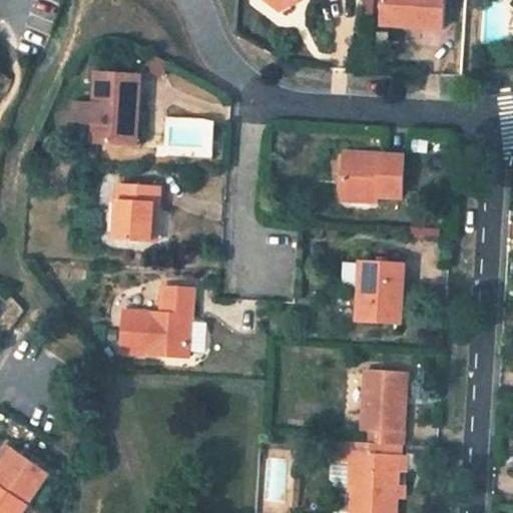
[(444,0),(382,0),(382,25),(442,28),(444,0)]
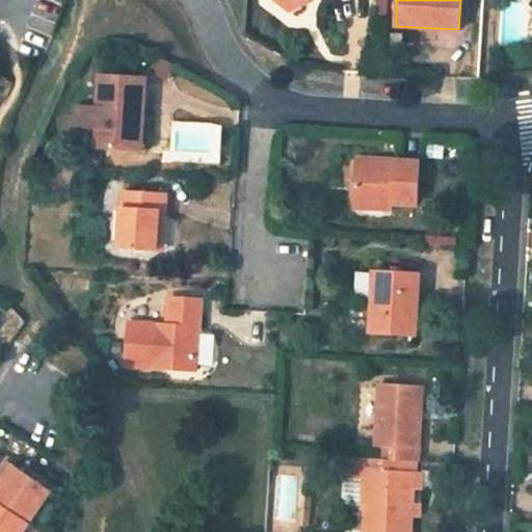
[(96,148),(140,151),(144,79),(99,77),(98,105),(77,104),(76,126),(97,127),(96,148)]
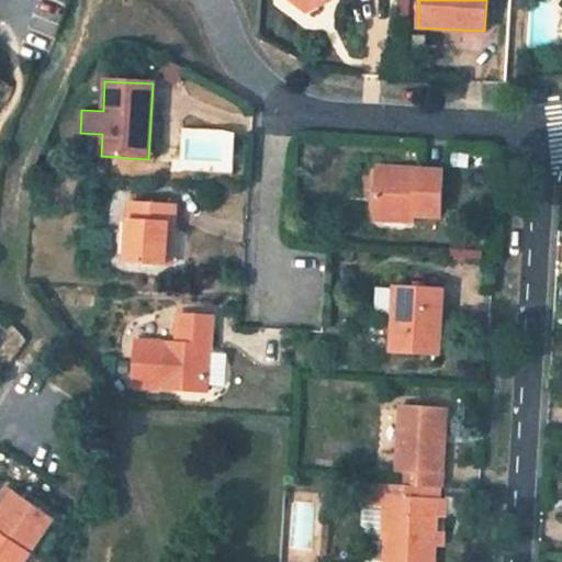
[(444,173),(378,168),(375,188),(373,213),(440,217),(442,188),(444,173)]
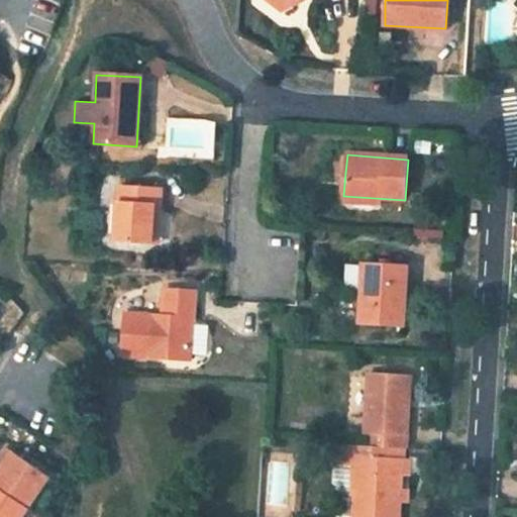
[(154,205),(162,205),(163,189),(120,186),(117,240),(152,243),(154,205)]
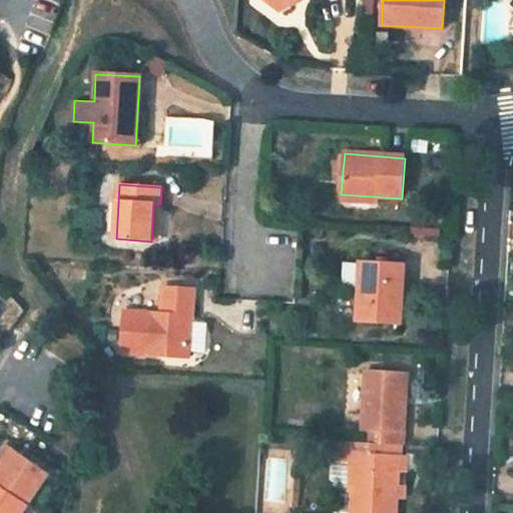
[(157,241),(160,203),(153,203),(151,241),(157,241)]
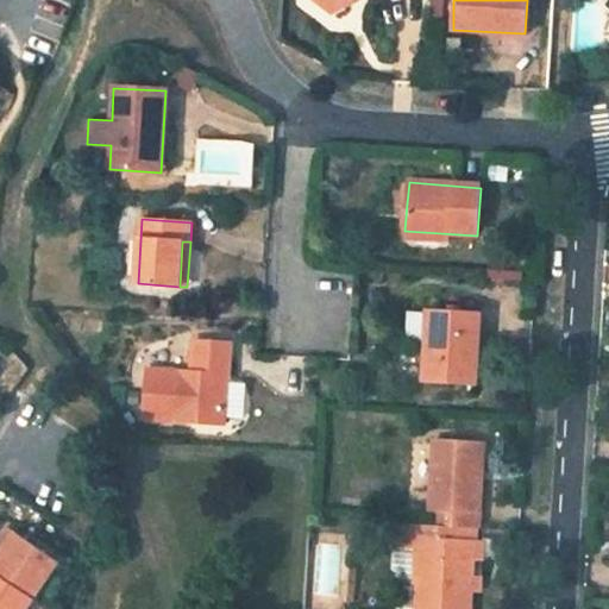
[(479,315),(429,312),(425,382),(476,385),(479,315)]
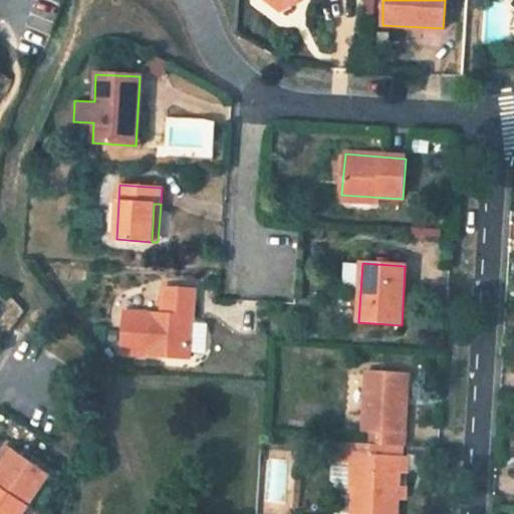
[(194,291),(164,289),(163,315),(124,313),(122,353),(191,357),(194,291)]
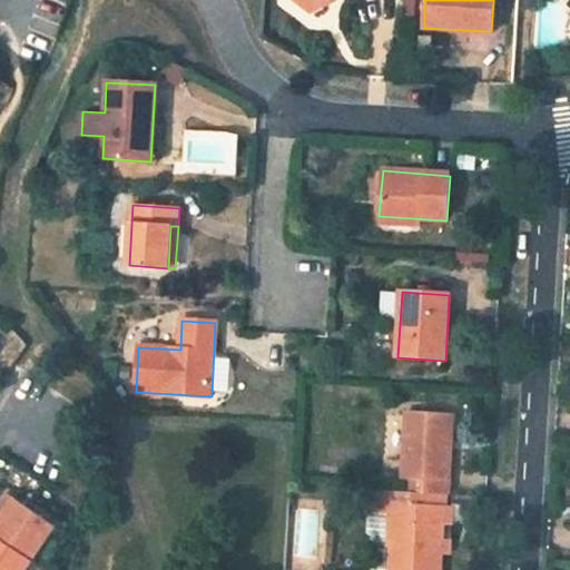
[(424,493),(446,494),(451,415),(405,413),(400,492),(424,493)]
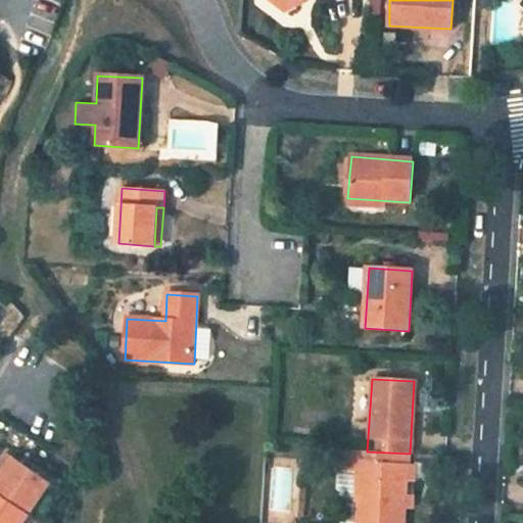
[(361,470),(357,522),(402,522),(406,479),(412,479),(413,466),(410,465),(389,464),(389,453),(367,452),(339,449),(338,468),(361,470)]
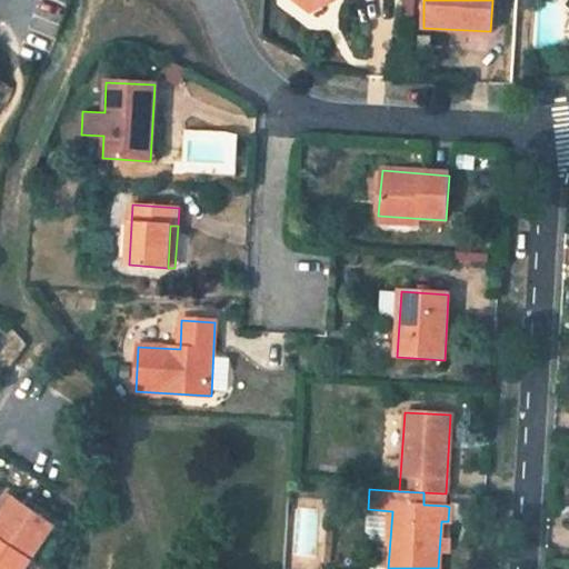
[(423,492),(423,505),(446,506),(446,493),(423,492)]
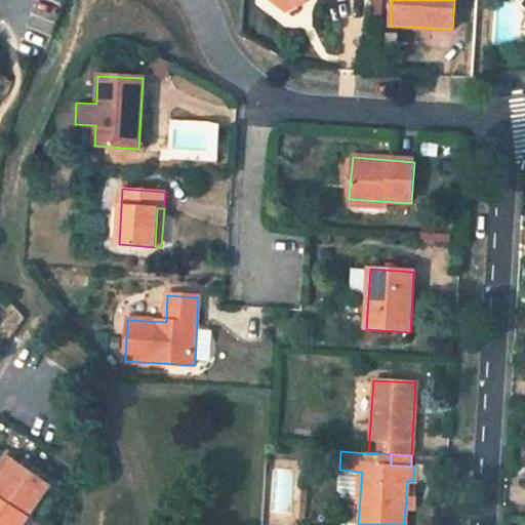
[(0,479),(0,496),(29,517),(49,485),(7,456),(0,467),(0,468),(5,472),(0,479)]
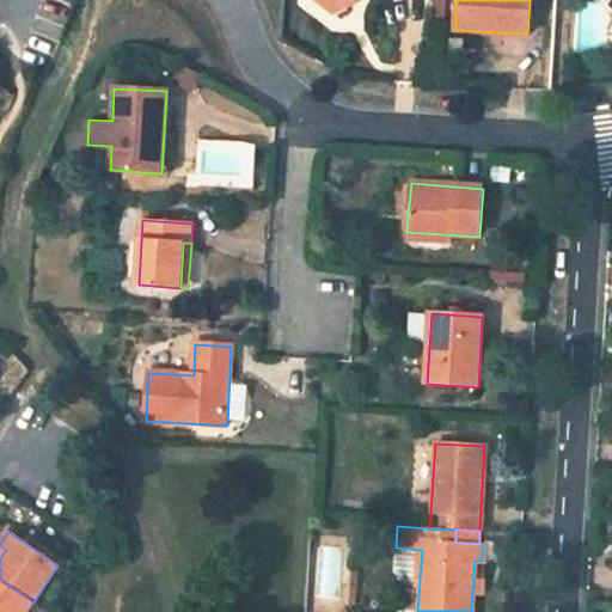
[(0,611),(28,611),(34,603),(0,579),(0,611)]
